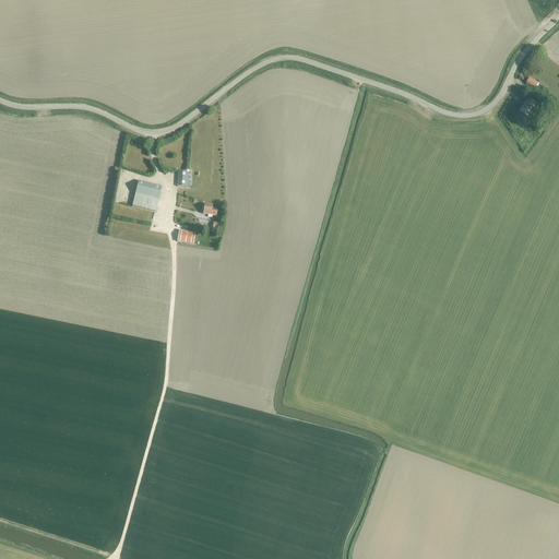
[(546,85),(543,83),(539,81),(537,84),(530,79),(526,84),(535,90),(538,84),(544,88),(546,85)]
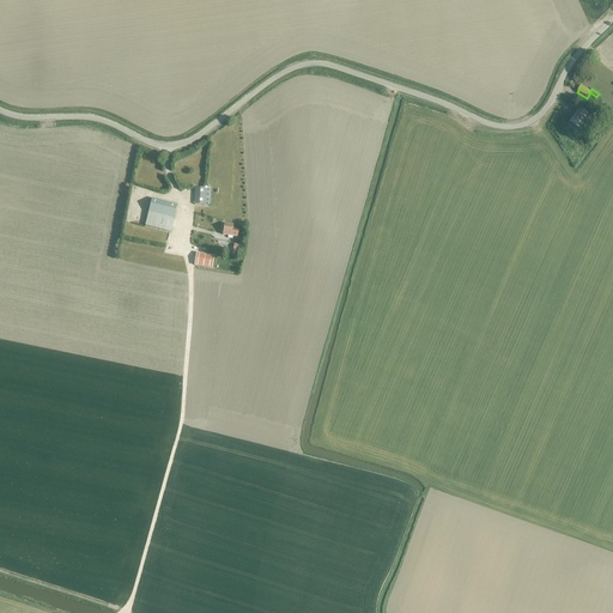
[(580,109),(570,122),(590,138),(600,123),(580,109)]
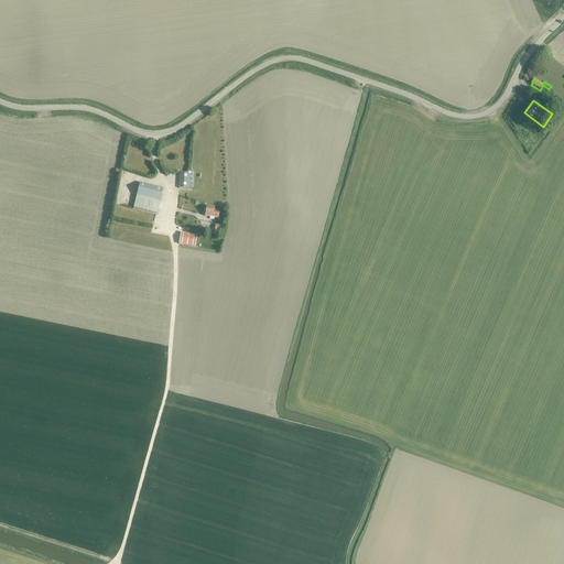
[(191,188),(192,174),(188,174),(180,173),(179,188),(187,188),(191,188)]
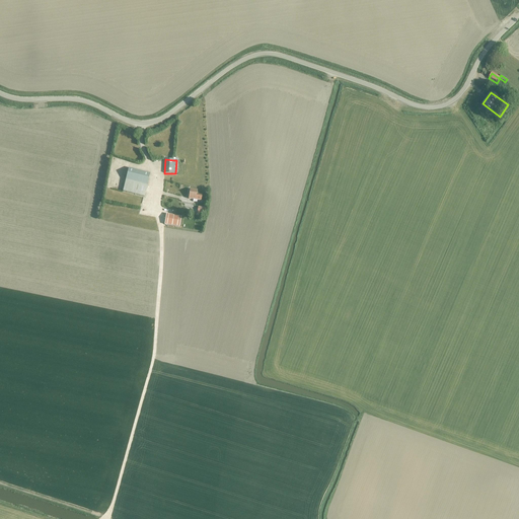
[(125,181),(123,192),(144,198),(146,187),(150,173),(129,168),(125,181)]
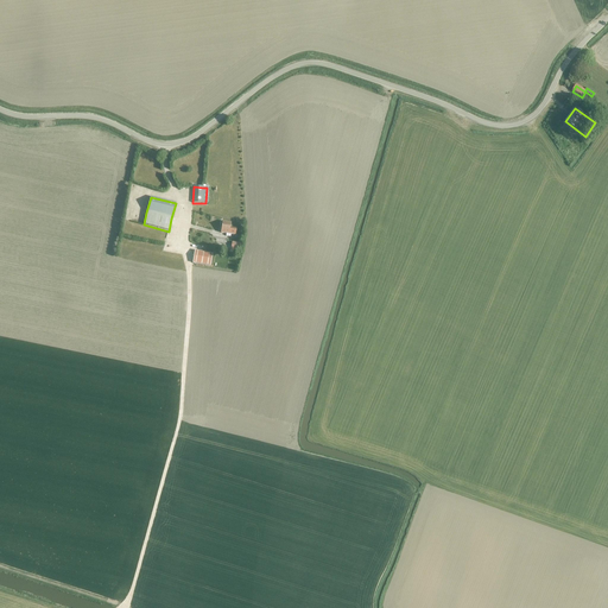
[(220,233),(226,234),(226,236),(230,238),(230,235),(235,235),(235,230),(230,229),(230,225),(222,222),(220,233)]
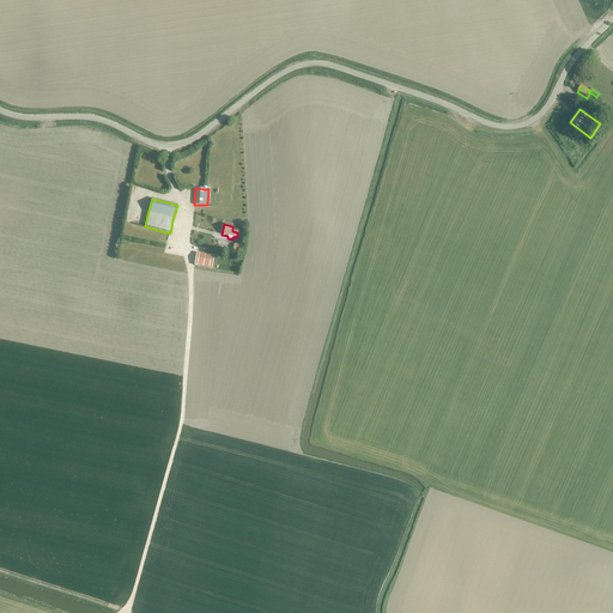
[(196,253),(194,266),(212,268),(214,256),(196,253)]
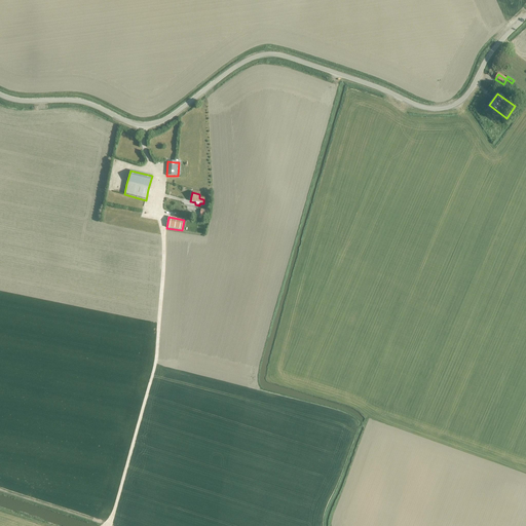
All buildings are outlined.
